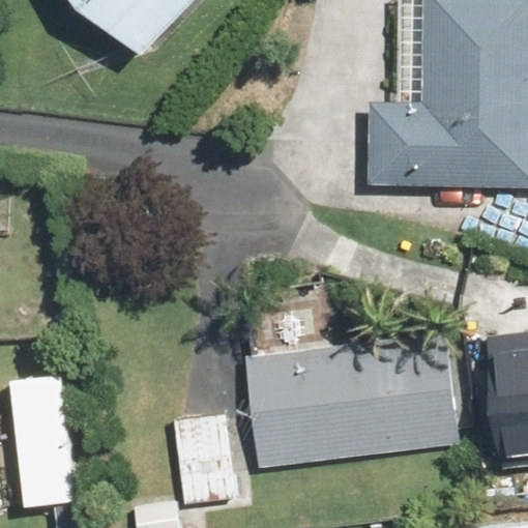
[(90,0),(144,51),(193,0),(90,0)]
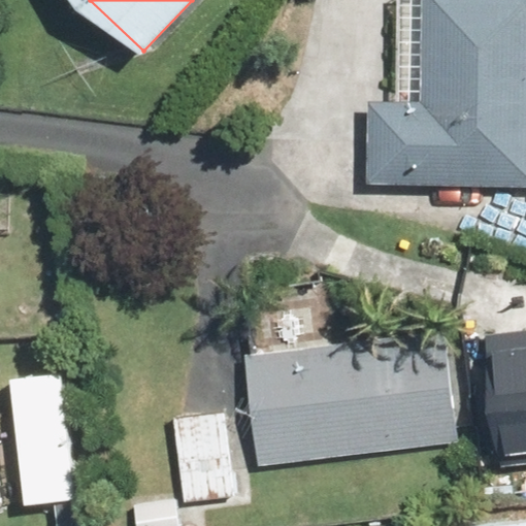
[(397,0),(396,97),(366,97),(365,185),(525,187),(525,0),(397,0)]
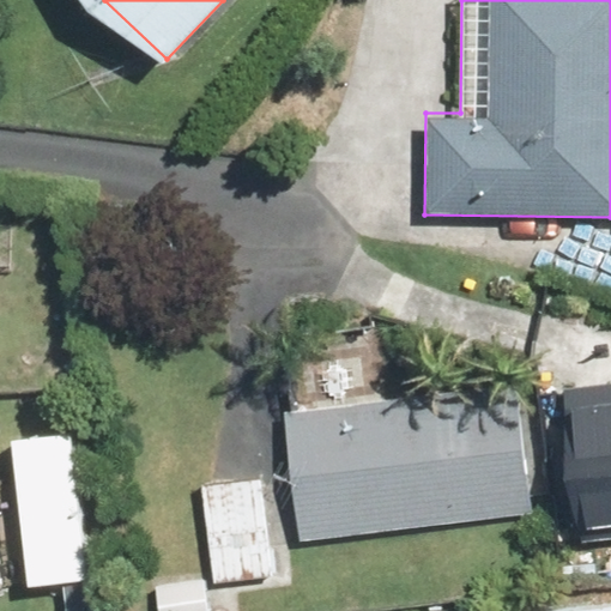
[(582,487),(586,521),(610,518),(610,355),(568,361),(576,434),(560,435),(564,488),(582,487)]
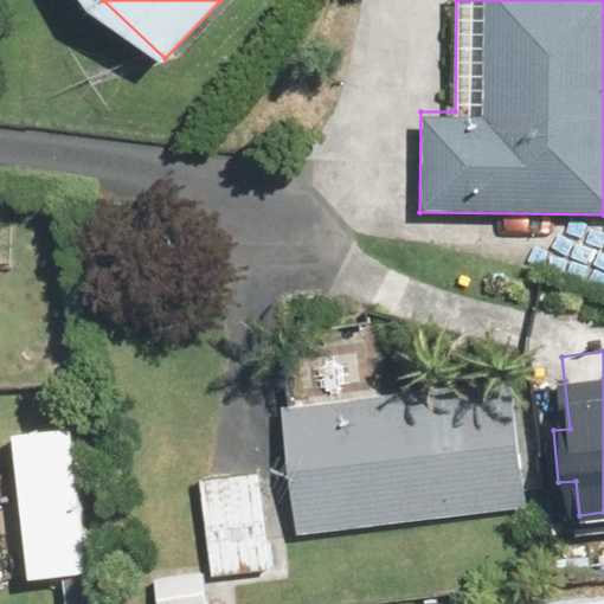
[(518,377),(286,397),(297,532),(529,512),(518,377)]
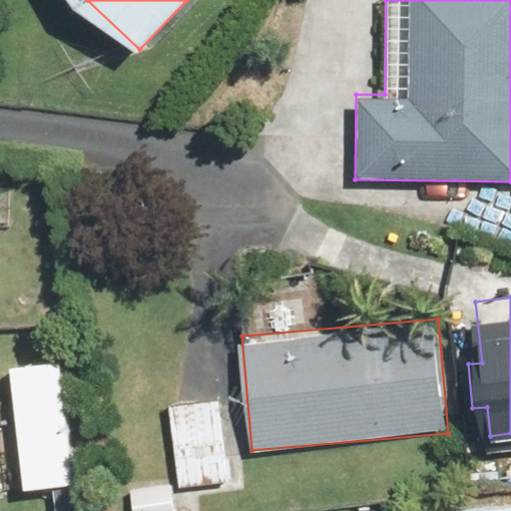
[(225,398),(169,402),(176,494),(232,490),(225,398)]
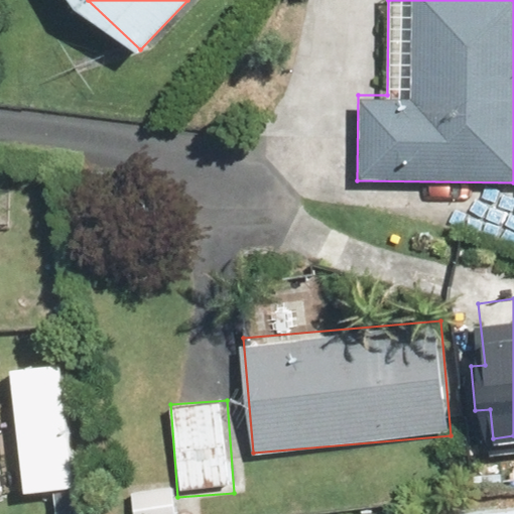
[(0,505),(46,495),(35,445),(0,454),(0,505)]
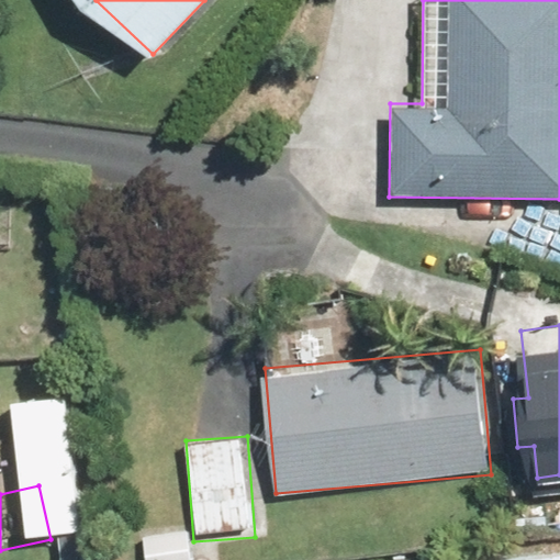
[(559,545),(462,556),(462,559),(559,559),(559,545)]
